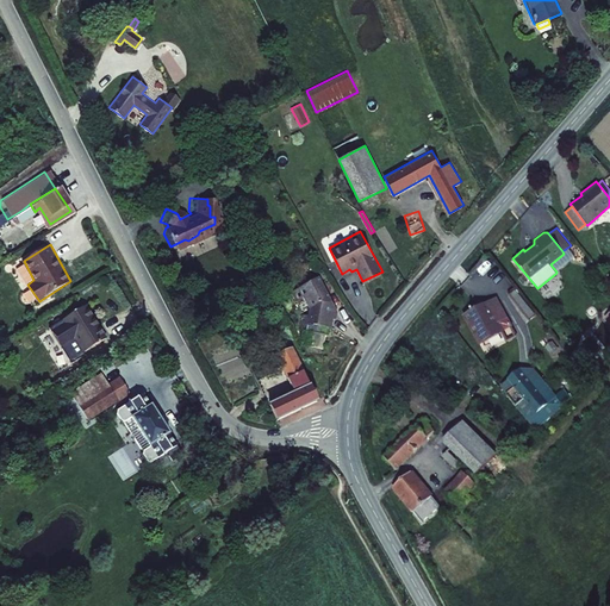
[(567,248),(562,251),(564,254),(551,264),(556,272),(574,256),(567,248)]
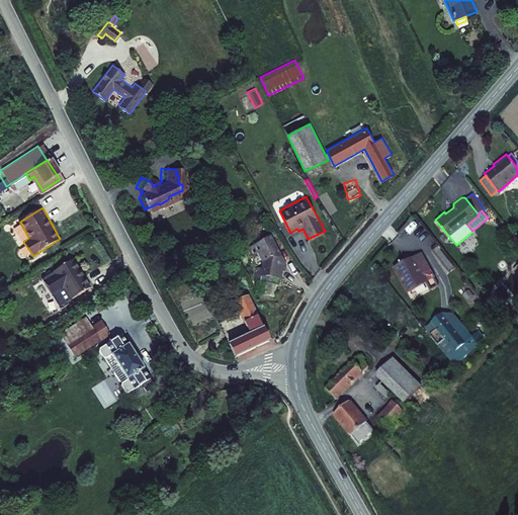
[(286,264),(271,235),(247,246),(251,254),(257,251),(262,261),(261,266),(257,265),(255,274),(256,274),(260,275),(259,281),(260,281),(276,284),(279,284),(280,278),(281,278),(282,271),(285,270),(286,264)]
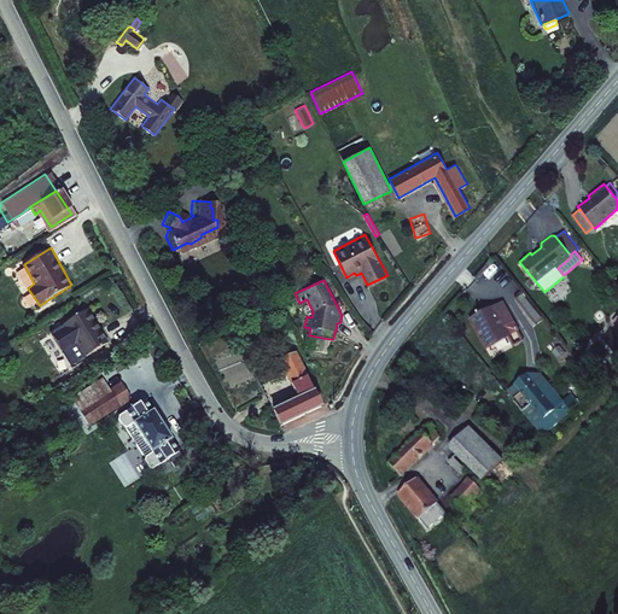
[(542,317),(523,292),(516,298),(535,323),(542,317)]
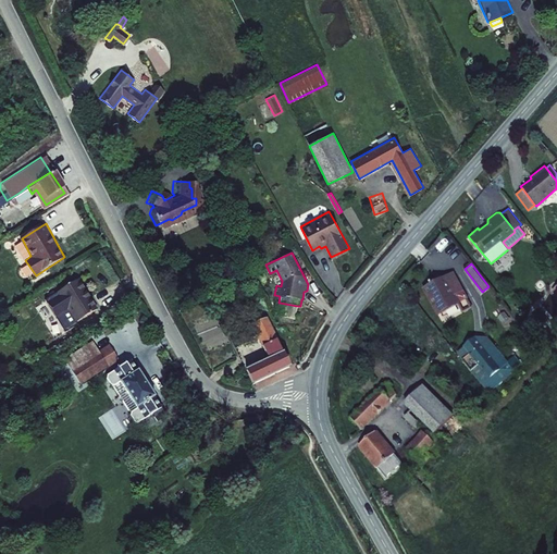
[(463,290),(454,270),(421,287),(436,315),(460,303),(459,300),(456,294),(463,290)]
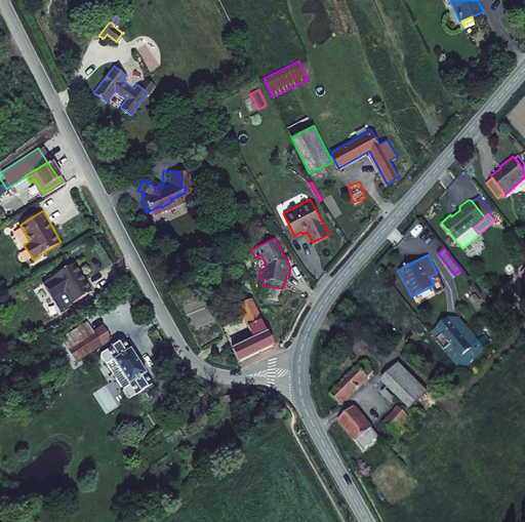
[(93,289),(75,261),(43,281),(62,312),(74,305),(73,303),(93,289)]
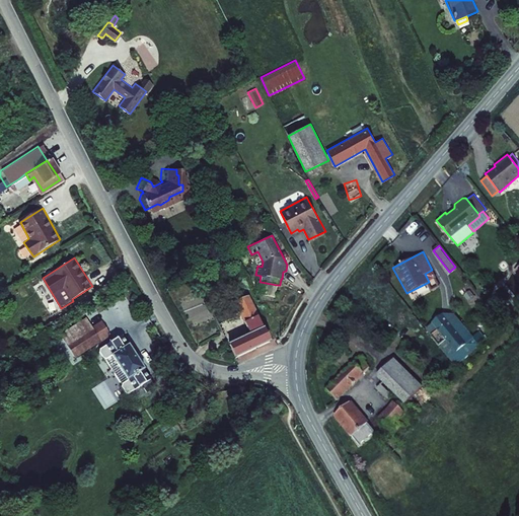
[(436,276),(432,270),(425,274),(428,280),(436,276)]
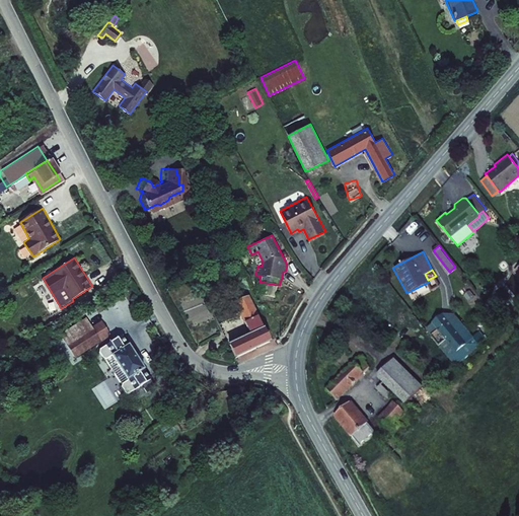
[(26,307),(50,292),(40,276),(16,291),(26,307)]
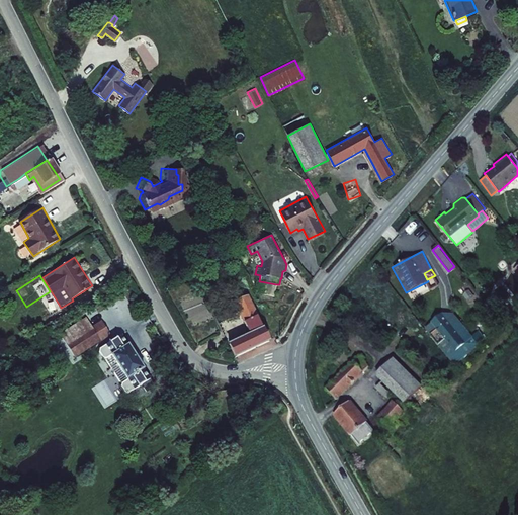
[(276,284),(260,281),(260,284),(258,291),(274,294),(276,284)]
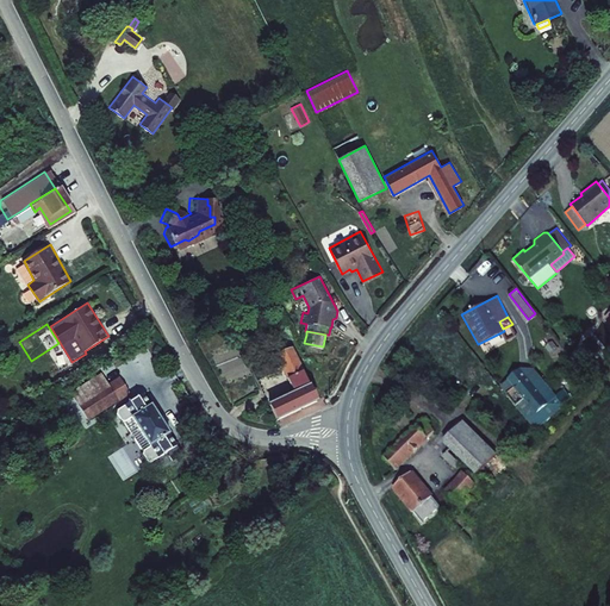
[(558,347),(553,339),(546,344),(551,351),(558,347)]
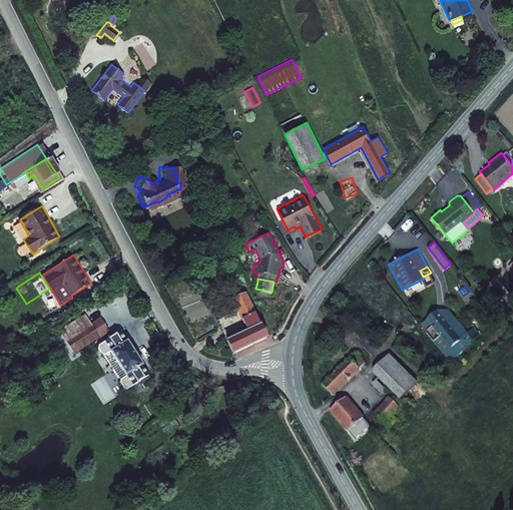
[(246,330),(225,342),(232,355),(268,339),(246,291),(231,299),(246,330)]
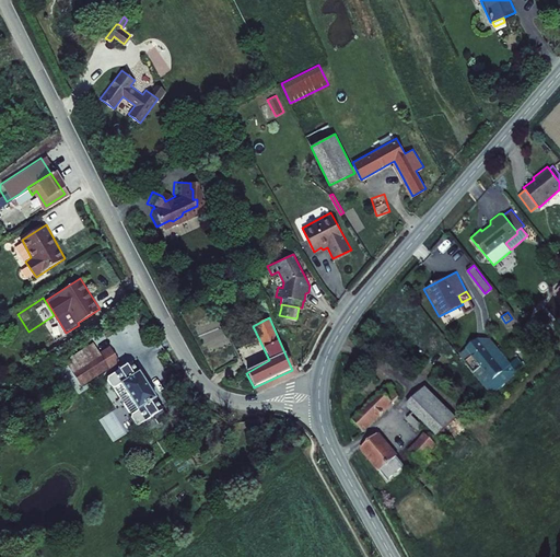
[(480,367),(474,372),(492,394),(516,372),(511,364),(490,338),(477,338),(459,354),(465,361),(473,356),(473,357),(473,358),(478,364),(478,363),(480,367)]
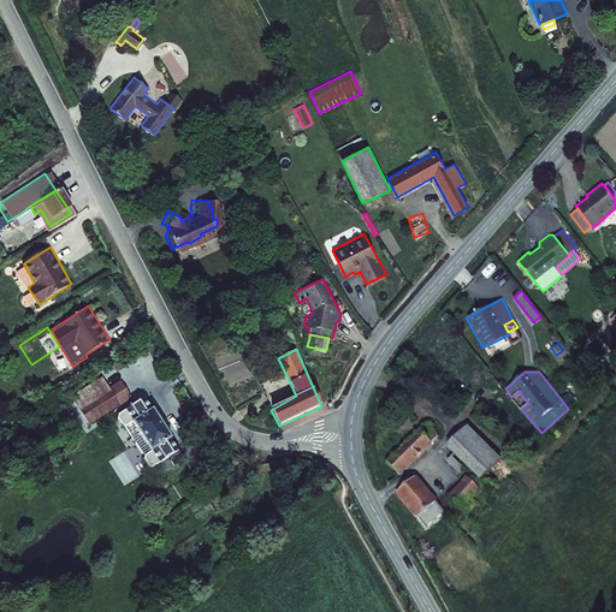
[(80,408),(81,406),(111,387),(110,384),(102,373),(70,393),(80,408)]
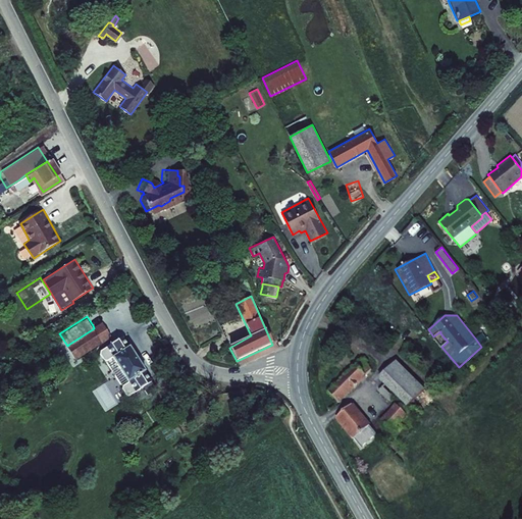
[(94,328),(68,345),(75,357),(111,334),(102,319),(93,325),(94,328)]
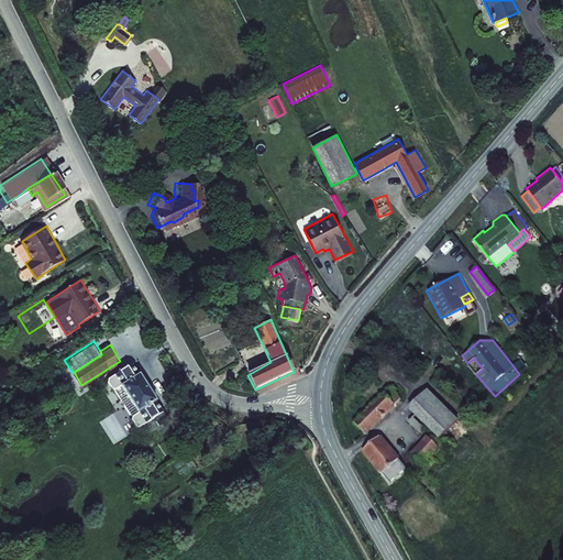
[(135,424),(140,424),(164,408),(156,396),(157,396),(140,369),(139,369),(132,360),(108,375),(107,379),(112,385),(114,386),(117,387),(122,383),(139,408),(132,413),(132,415),(132,417),(135,424)]
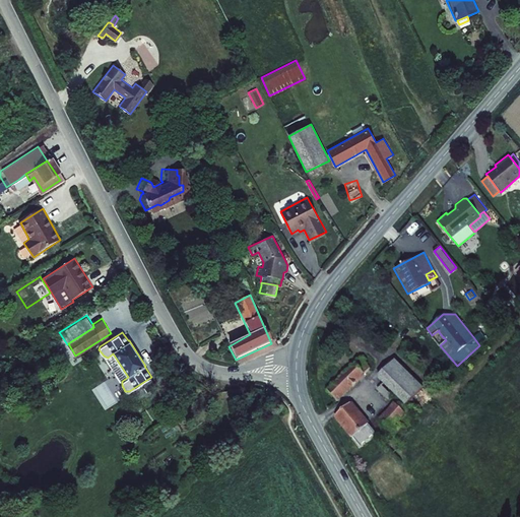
[(108,358),(106,357),(122,383),(122,381),(128,377),(113,353),(108,358)]
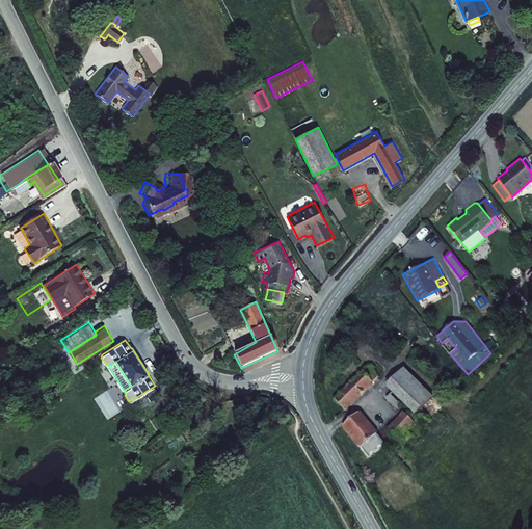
[(369,362),(335,395),(346,408),(374,380),(373,379),(380,373),(369,362)]
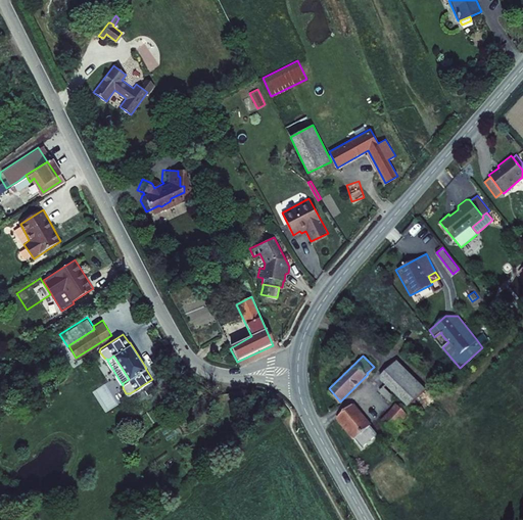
[(427,386),(397,358),(380,375),(386,381),(387,383),(409,404),(427,386)]
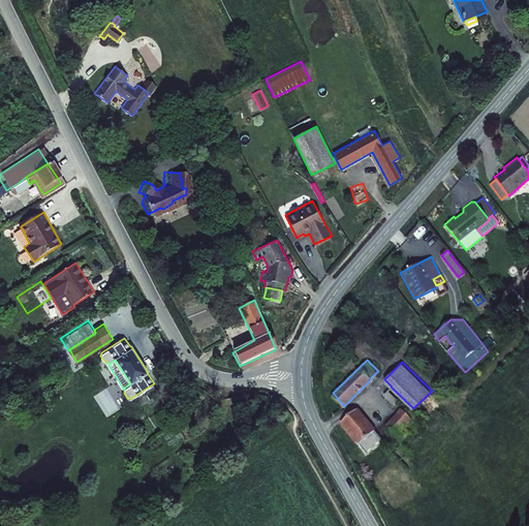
[(392,388),(391,385),(384,393),(394,403),(398,398),(390,390),(392,388)]
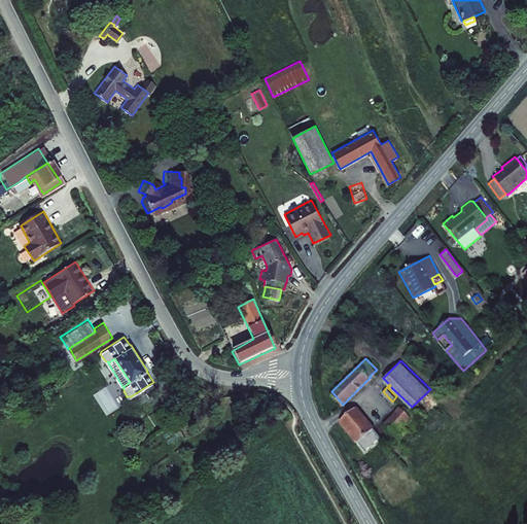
[(375,425),(357,404),(339,419),(356,441),(357,440),(364,449),(381,435),(374,426),(375,425)]
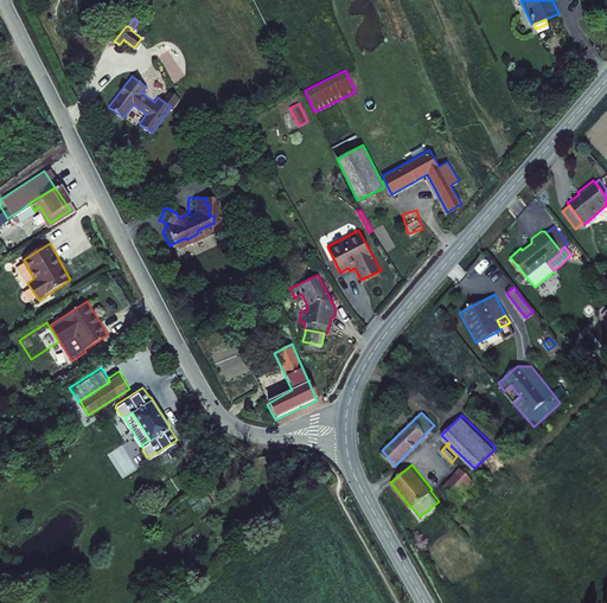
[(474,479),(460,464),(452,475),(442,483),(458,498),(474,479)]
